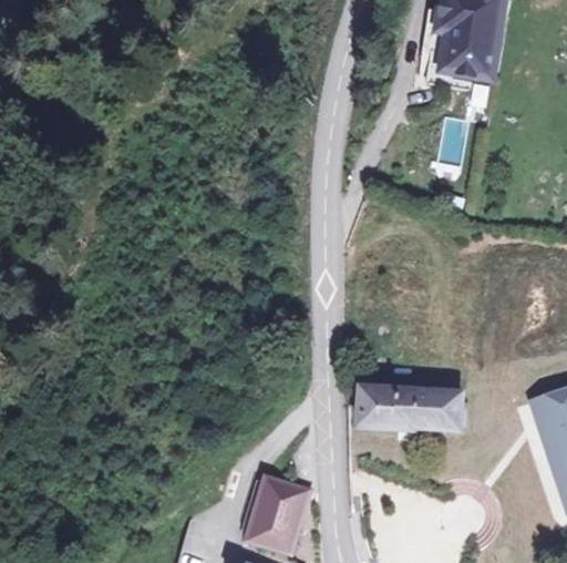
[(421,0),(402,73),(471,88),(490,0),(421,0)]
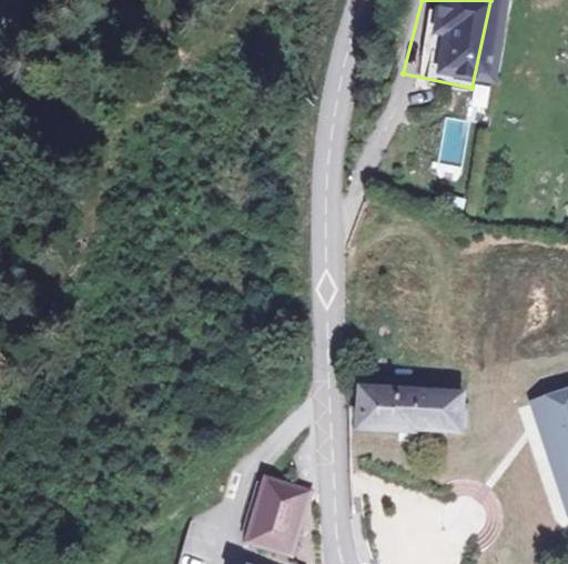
[(437,161),(463,165),(472,116),(445,111),(437,161)]
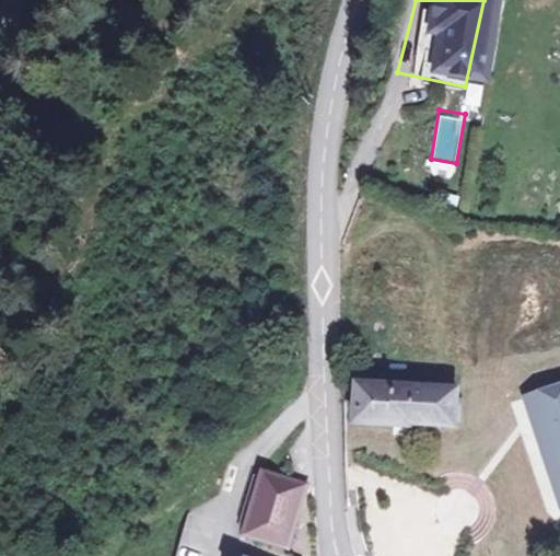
[(559,378),(526,391),(559,474),(559,378)]
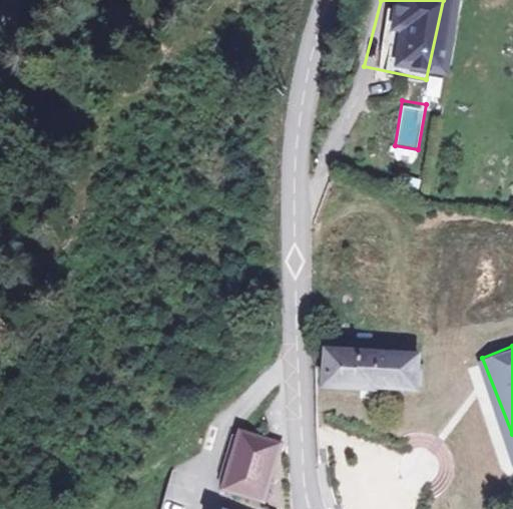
[(323,390),(412,390),(412,355),(323,356),(323,390)]
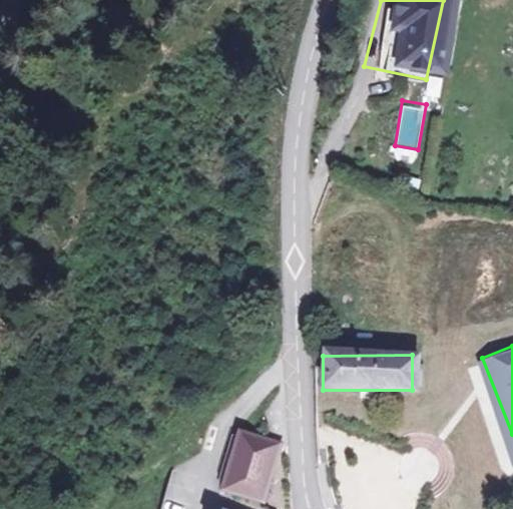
[(229,485),(266,495),(283,429),(280,428),(248,420),(229,485)]
